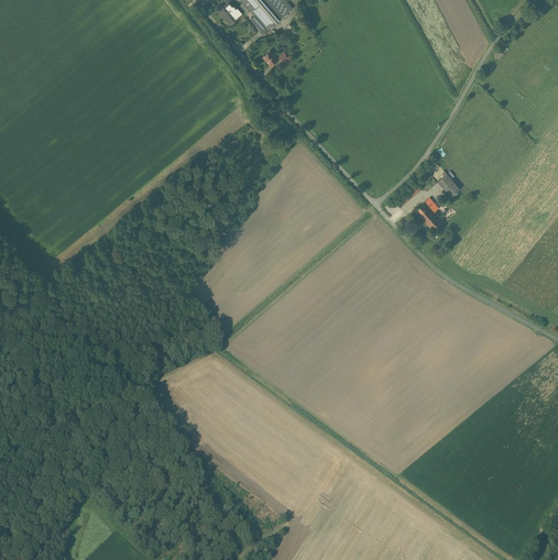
[(223,7),(236,20),(247,10),(243,7),(241,8),(234,0),(232,0),(223,7)]
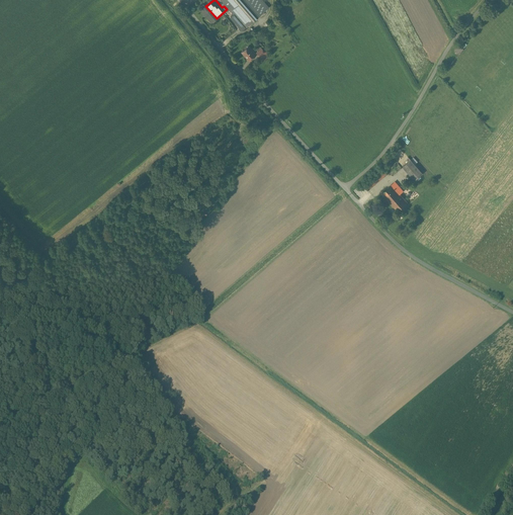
[(228,0),(249,23),(267,6),(262,0),(228,0)]
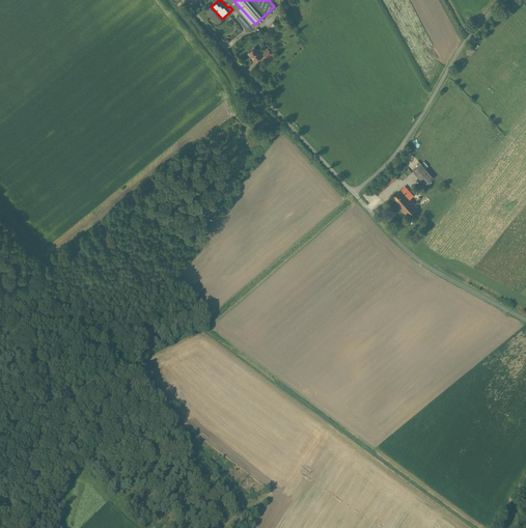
[(250,48),(258,58),(272,47),(263,36),(250,48)]
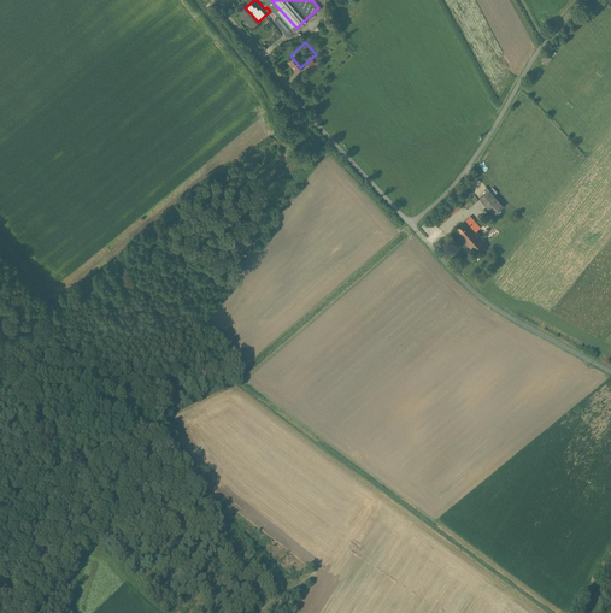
[(552,49),(547,56),(552,60),(558,54),(552,49)]
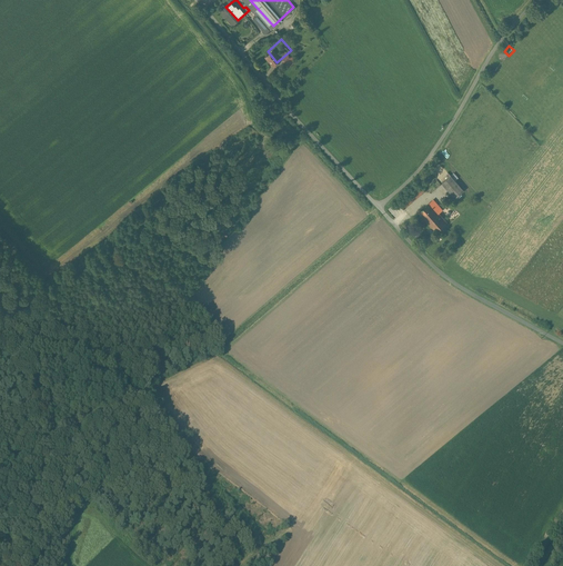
[(450,177),(440,186),(461,208),(471,198),(450,177)]
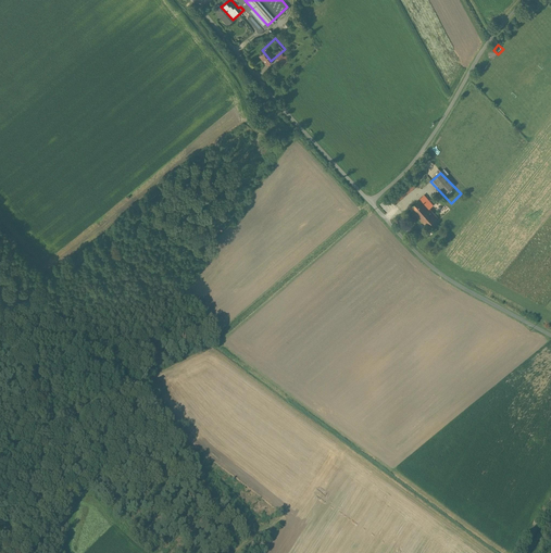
[(420,184),(414,179),(397,197),(401,202),(420,184)]
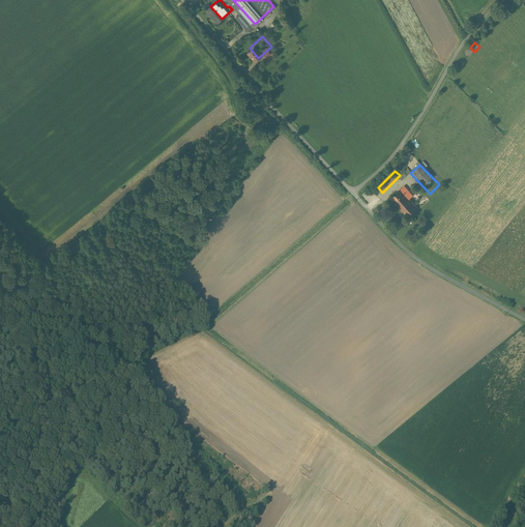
[(404,187),(392,197),(397,202),(399,201),(410,212),(419,204),(411,196),(413,195),(410,191),(409,193),(404,187)]
